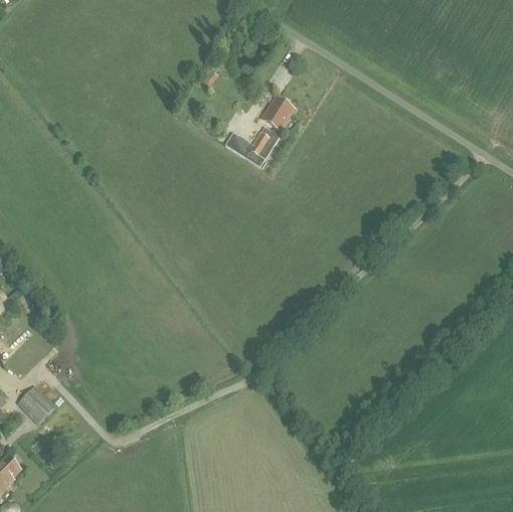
[(260,118),(273,127),(270,131),(263,127),(259,132),(258,131),(249,144),(247,142),(246,141),(237,135),(236,136),(231,133),(222,145),(258,167),(263,160),(281,133),(278,131),(292,108),(273,96),(260,118)]
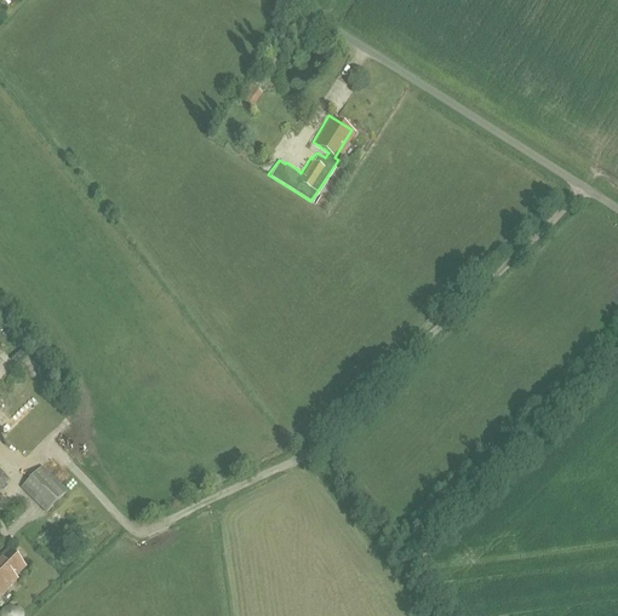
[(313,202),(324,208),(328,200),(319,194),(313,202)]
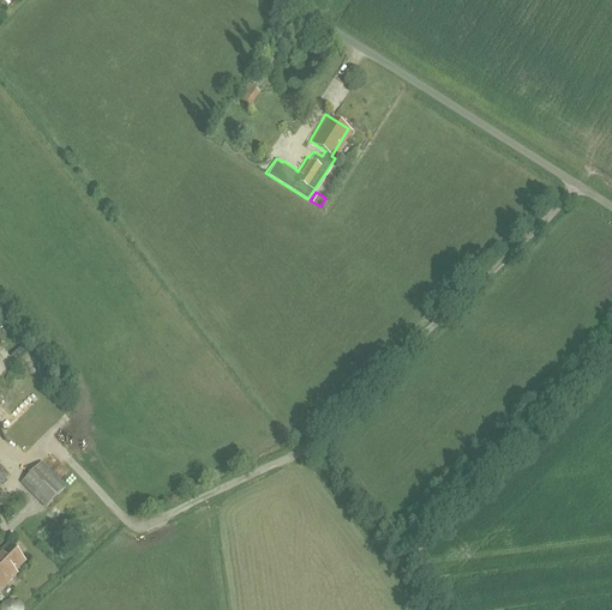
[(29,345),(24,339),(10,350),(16,356),(29,345)]
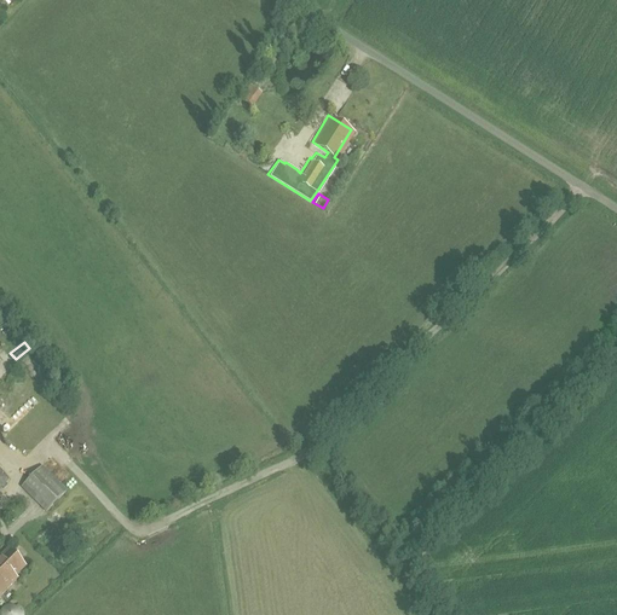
[(64,444),(79,431),(71,423),(57,434),(64,444)]
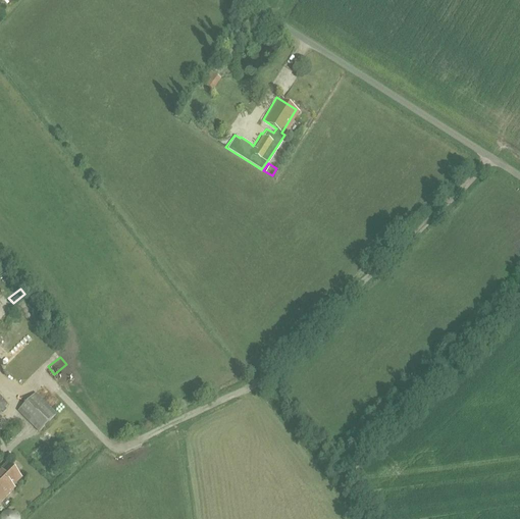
[(34,392),(16,409),(37,429),(54,412),(34,392)]
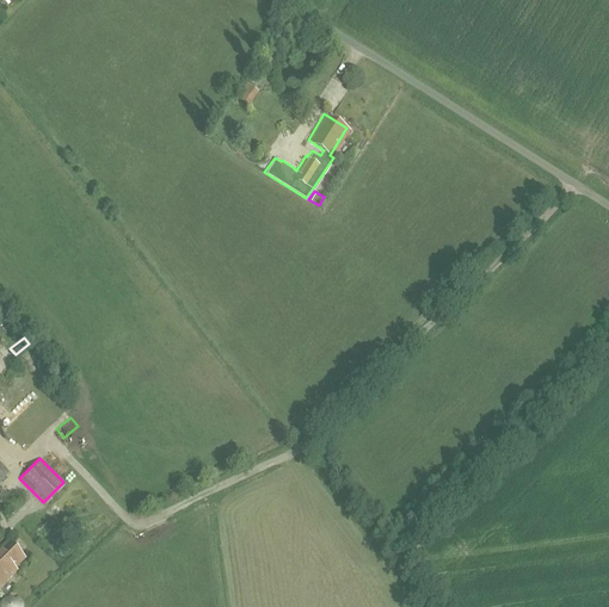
[(22,556),(6,539),(0,545),(0,581),(5,576),(4,575),(22,556)]
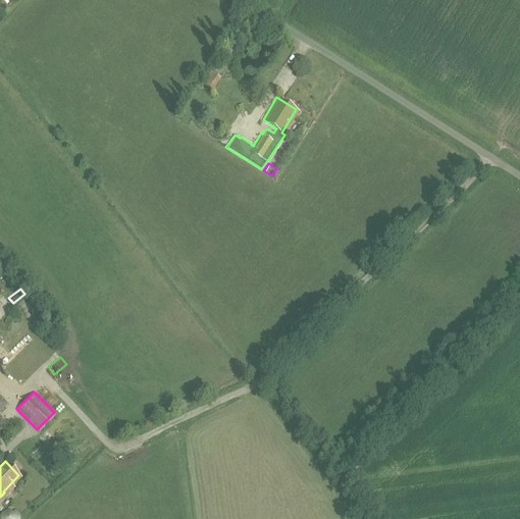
[(17,518),(18,518),(18,516),(18,515),(17,513),(16,510),(15,509),(14,508),(13,507),(11,509),(9,508),(7,508),(6,508),(3,508),(1,510),(0,510),(0,518),(17,518)]
